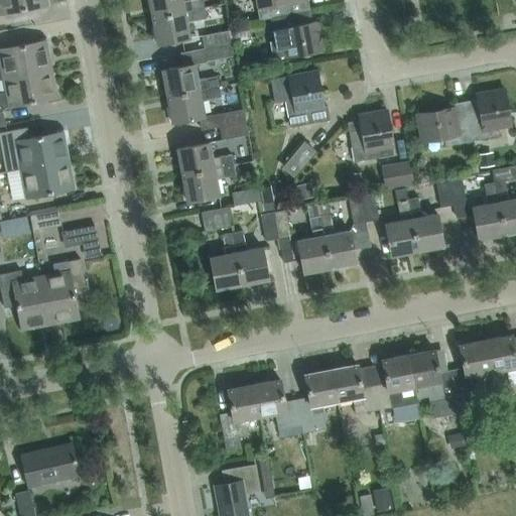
[(44,0),(0,0),(0,13),(46,5),(44,0)]
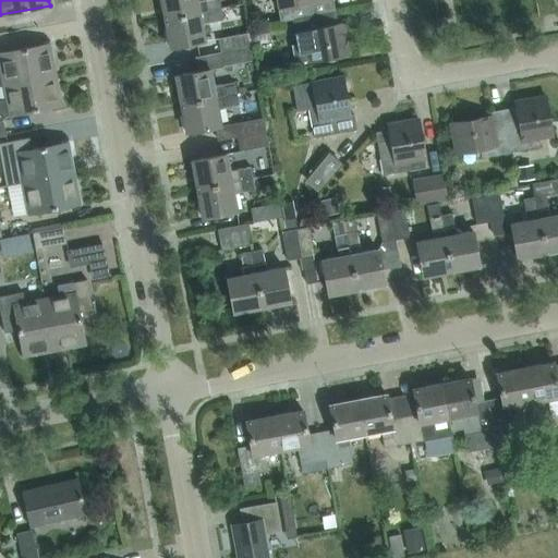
[(161,0),(166,20),(221,10),(219,0),(209,0),(198,2),(197,0),(161,0)]
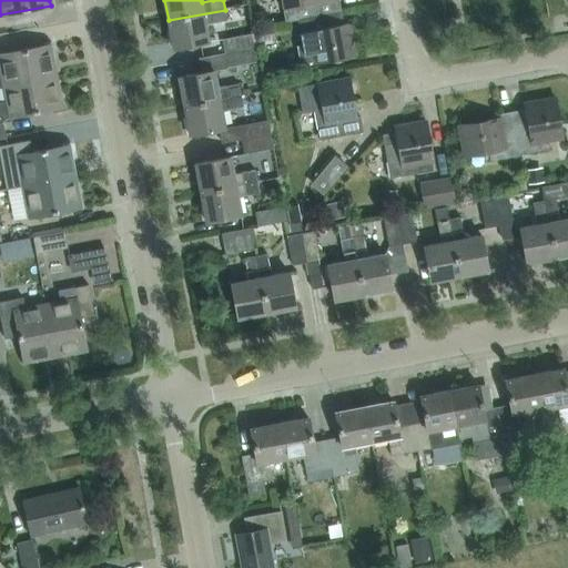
[(282,0),(286,23),(298,21),(342,12),(340,0),(282,0)]
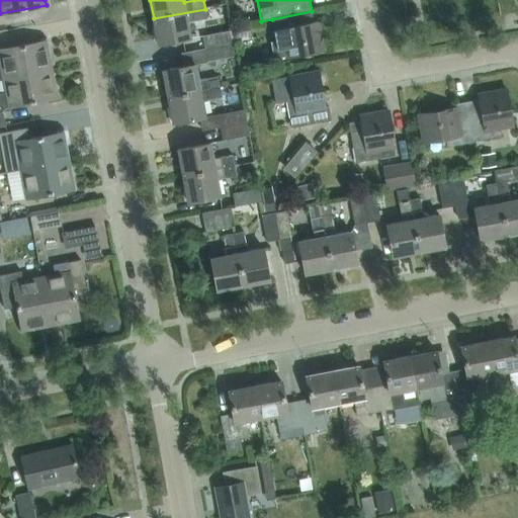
[(205,9),(154,18),(158,45),(191,38),(188,21),(206,18),(205,9)]
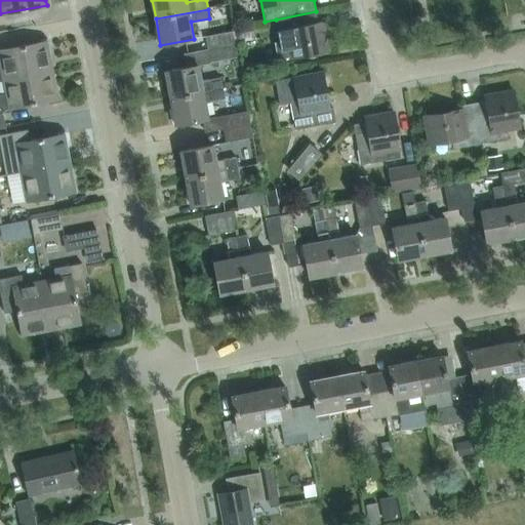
[(319,24),(316,11),(276,19),(281,43),(276,44),(276,43),(275,43),(278,61),(291,57),(291,58),(329,51),(324,23),(319,24)]
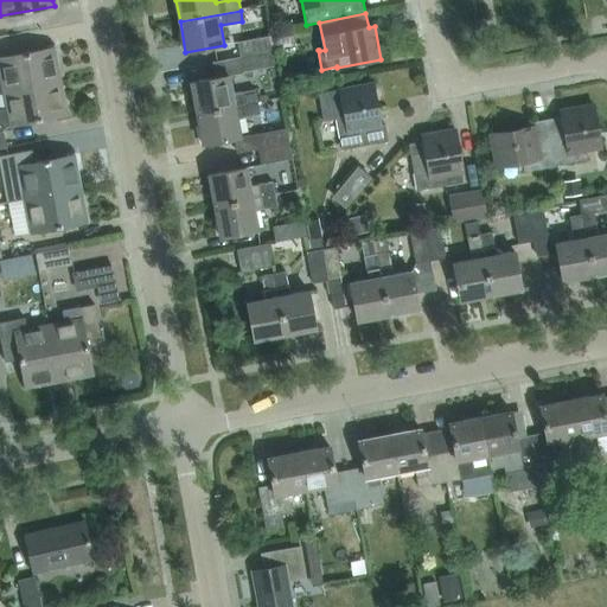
[(294,42),(292,29),(272,32),(274,45),(294,42)]
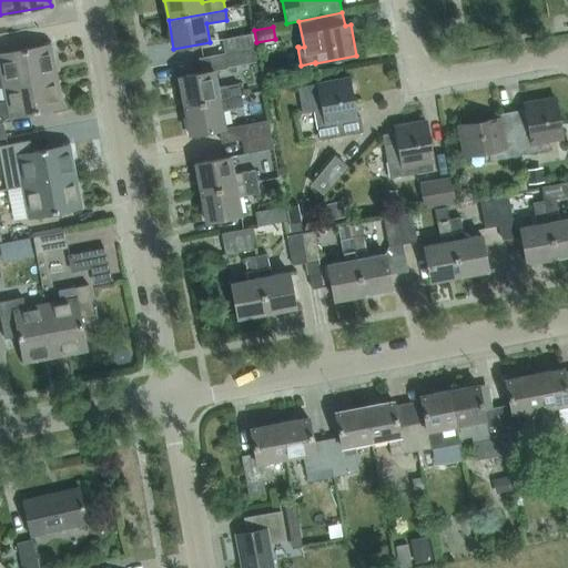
[(225,53),(254,47),(252,33),(222,39),(225,53)]
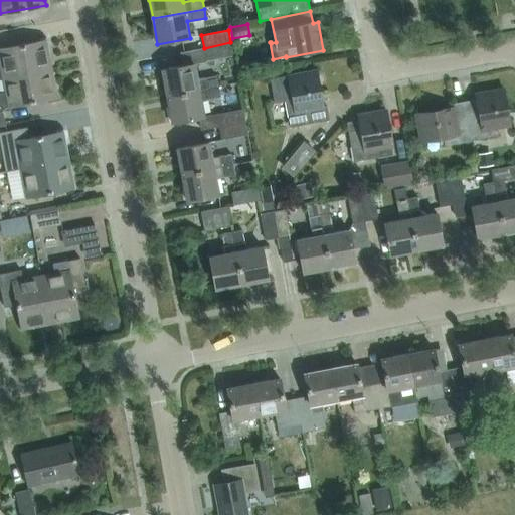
[(0,50),(0,64),(2,77),(50,69),(44,42),(0,50)]
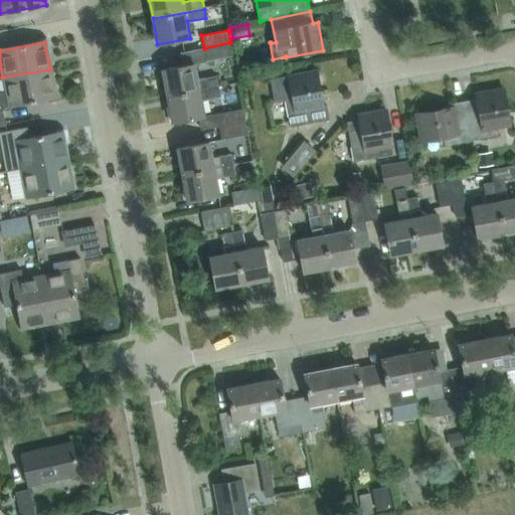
[(230,42),(204,48),(206,60),(233,55),(230,42)]
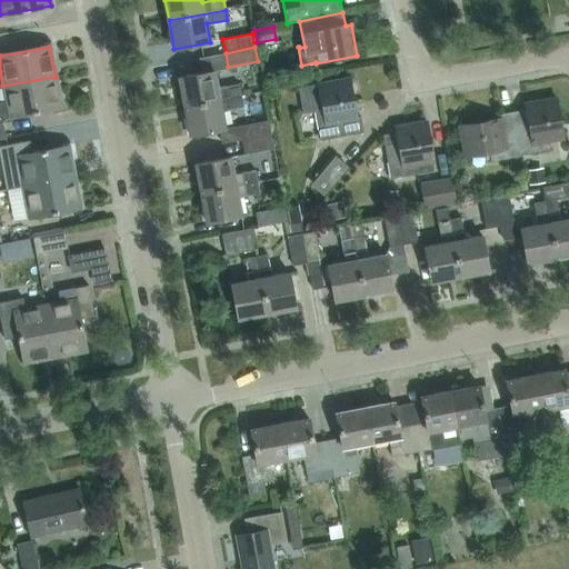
[(179,78),(185,107),(240,97),(238,85),(218,88),(215,71),(228,68),(228,67),(226,53),(202,58),(205,72),(179,78)]
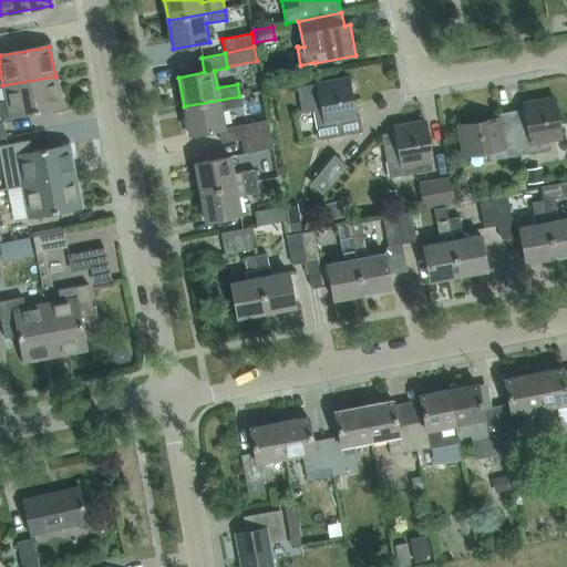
[(0,137),(4,137),(2,123),(11,122),(10,117),(61,109),(55,76),(2,85),(6,102),(0,103),(0,137)]
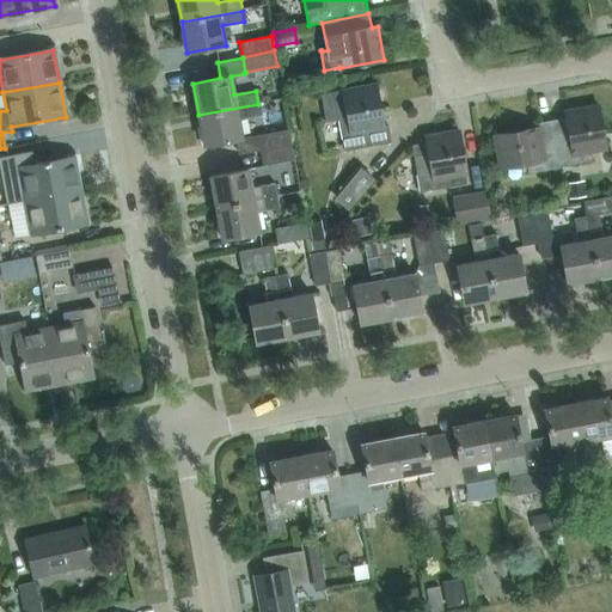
[(377,85),(322,95),(328,123),(341,121),(346,152),(392,144),(389,126),(384,127),(377,85)]
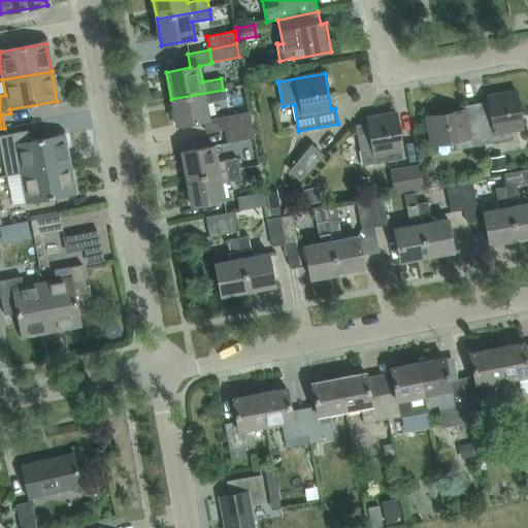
[(223,90),(171,99),(176,126),(208,120),(205,103),(225,99),(223,90)]
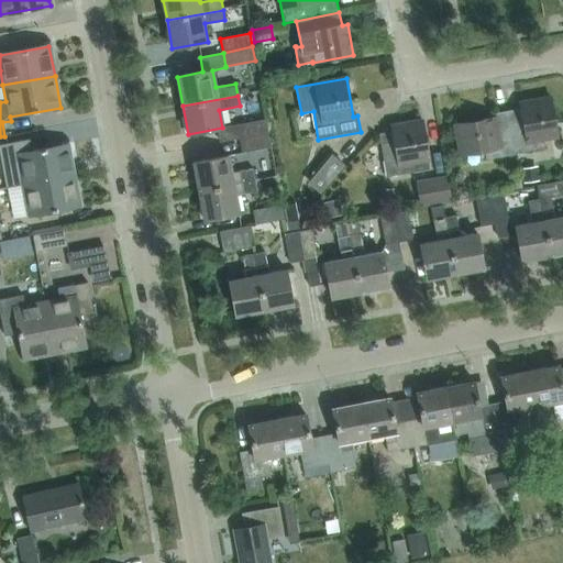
[(521,107),(506,110),(515,154),(545,147),(544,140),(558,138),(550,97),(520,102),(521,107)]
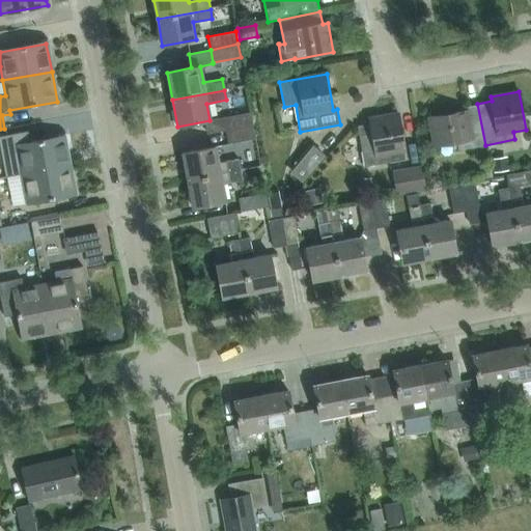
[(485,145),(477,104),(466,106),(467,110),(427,118),(434,147),(457,142),(458,150),(485,145)]
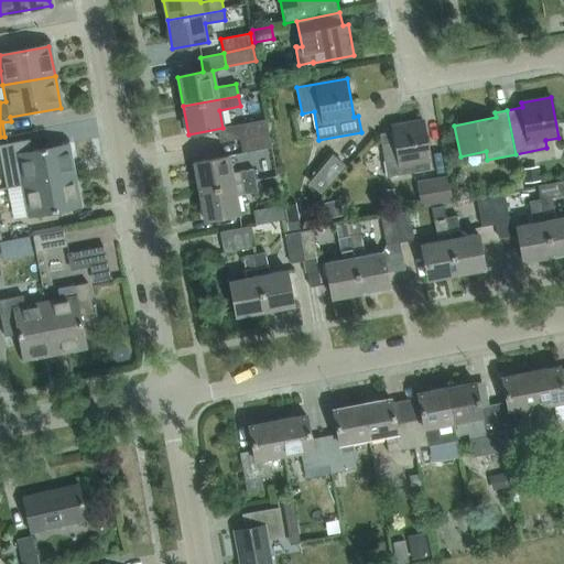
[(239,139),(268,133),(266,119),(237,125),(239,139)]
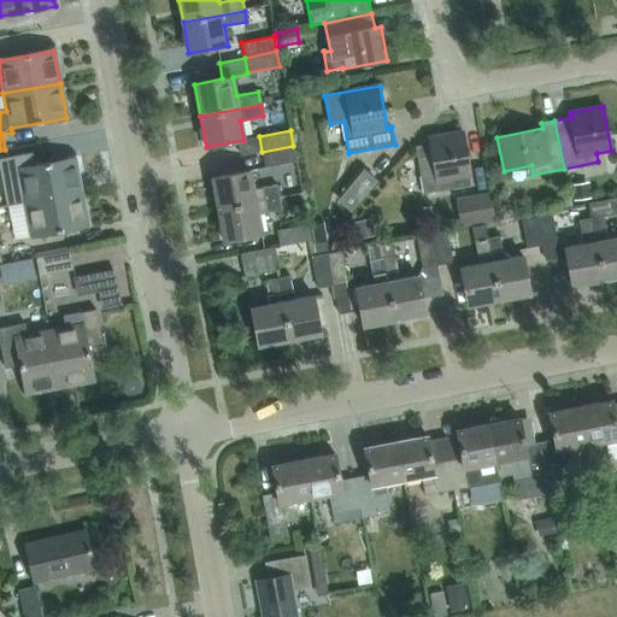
[(430,144),(415,146),(424,194),(470,186),(469,176),(470,175),(463,130),(429,136),(430,144)]
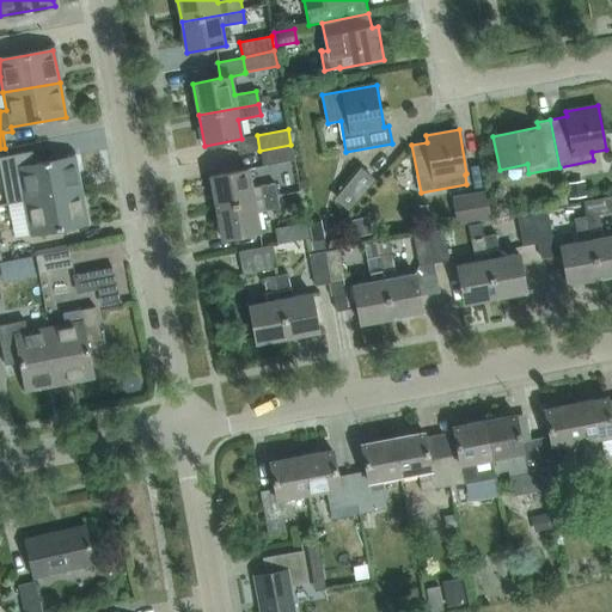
[(291,145),(259,151),(263,166),(294,160),(291,145)]
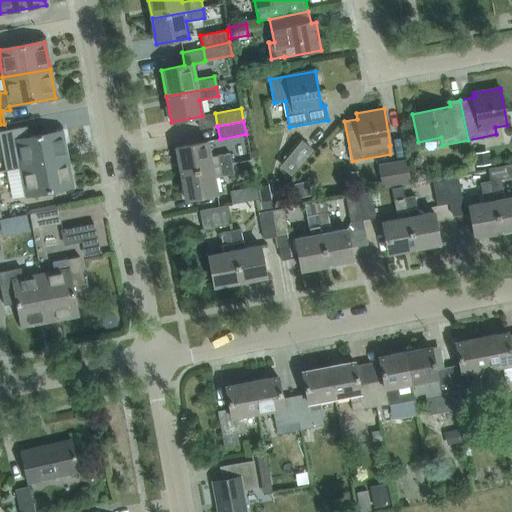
[(27,126),(0,130),(0,141),(5,170),(7,170),(20,167),(67,158),(62,131),(29,137),(27,126)]
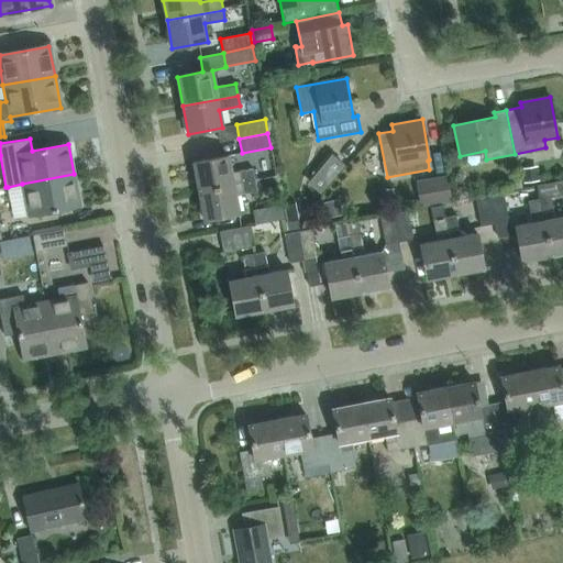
[(332,154),(308,181),(320,192),(344,165),(332,154)]
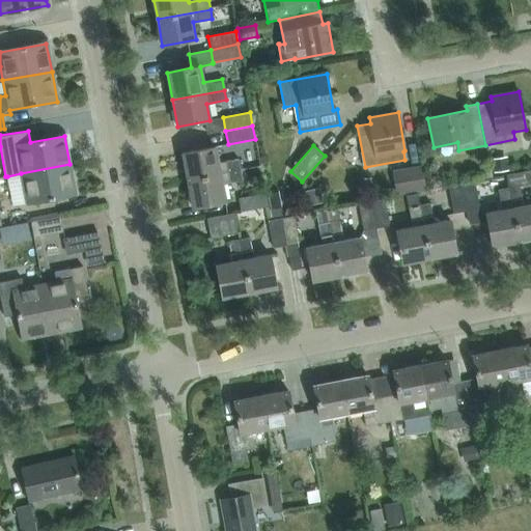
[(182,154),(187,180),(241,171),(239,161),(218,164),(215,147),(182,154)]
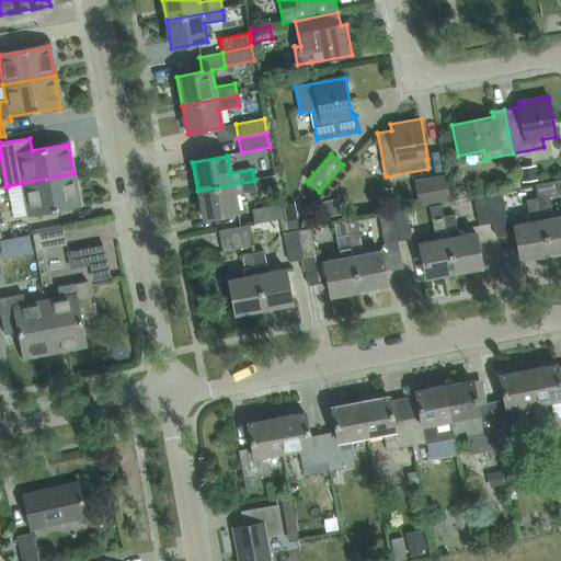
[(538,180),(536,164),(518,168),(521,182),(538,180)]
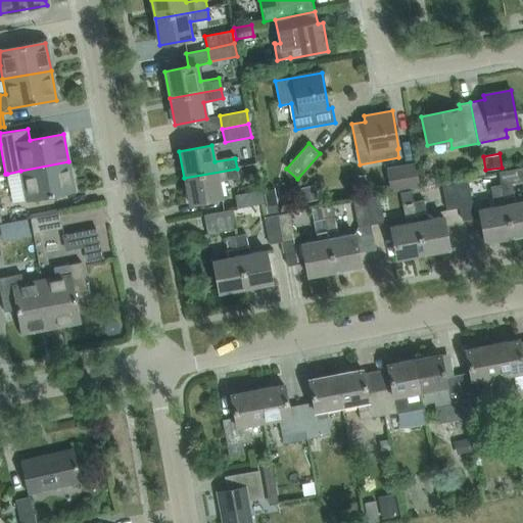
[(67,162),(20,172),(26,201),(74,192),(67,162)]
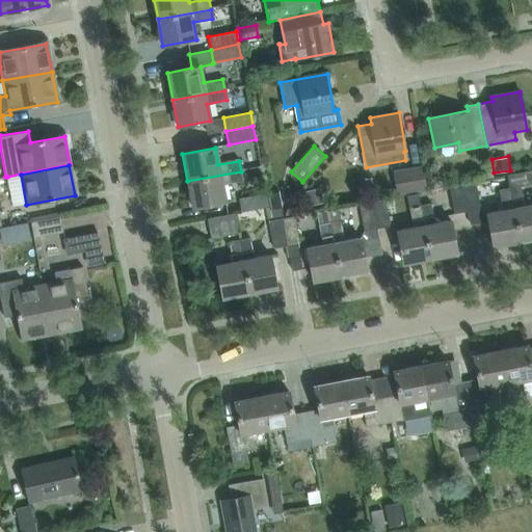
[(426,190),(422,165),(393,170),(397,195),(426,190)]
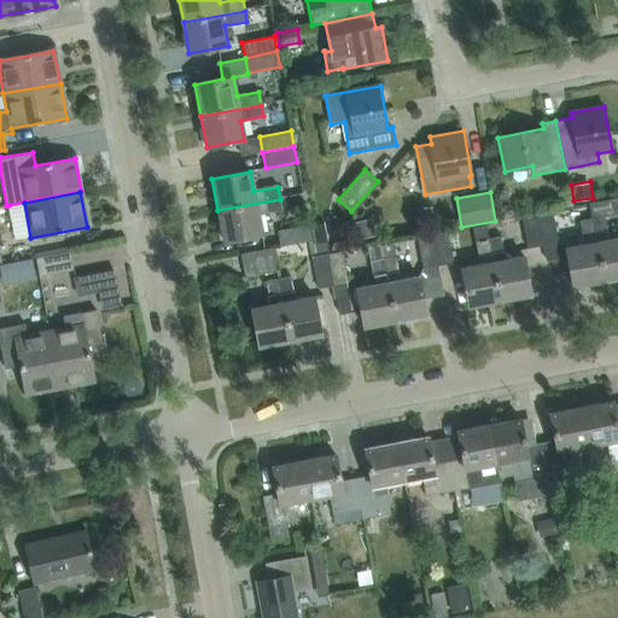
[(592,220),(602,280),(617,277),(617,238),(607,240),(604,217),(617,214),(617,198),(589,203),(592,220)]
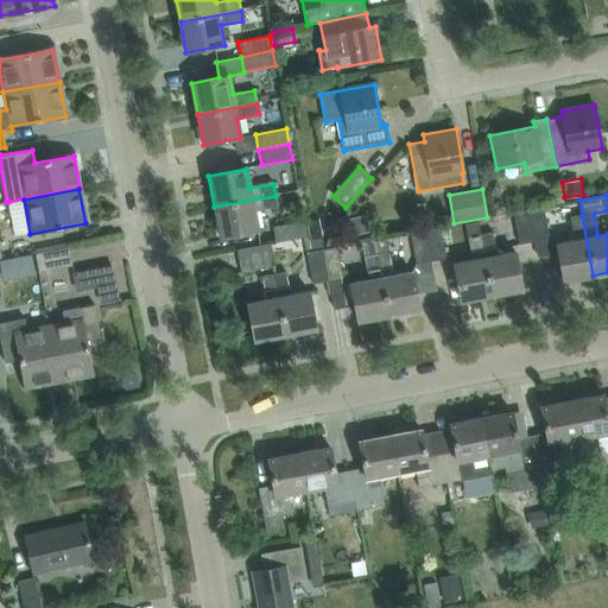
[(276,196),(214,207),(220,238),(258,230),(254,211),(277,208),(276,196)]
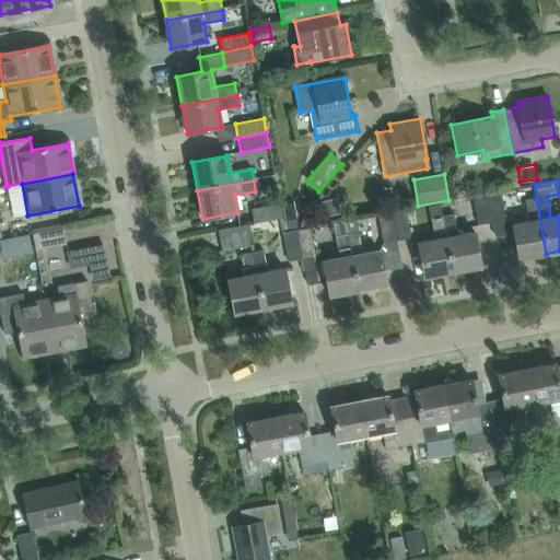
[(546,254),(536,199),(525,201),(529,222),(506,226),(500,190),(487,194),(492,222),(494,235),(513,231),(517,259),(546,254)]
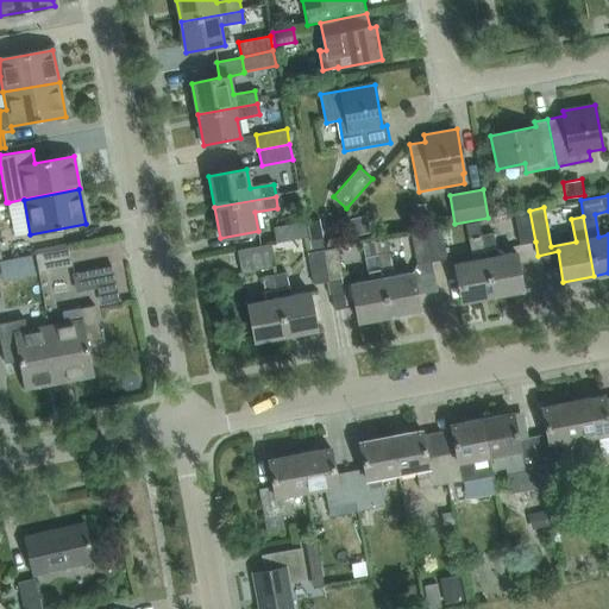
[(535,242),(529,211),(514,213),(520,244),(535,242)]
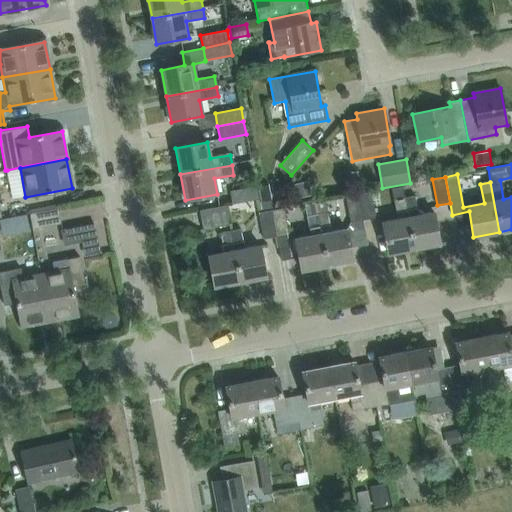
[(286,192),(288,200),(303,197),(299,183),(291,185),(286,192)]
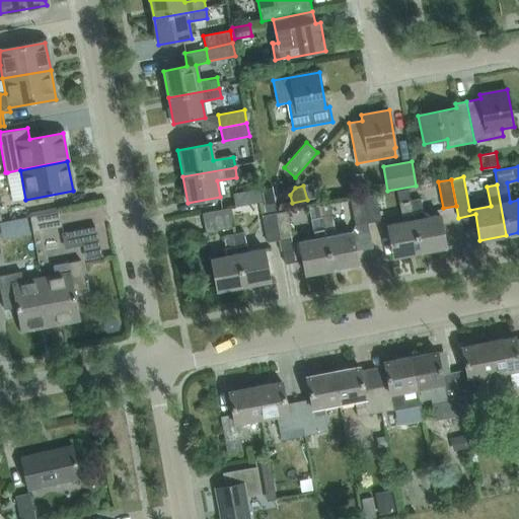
[(273,187),(262,189),(265,204),(275,202),(276,202),(273,187)]
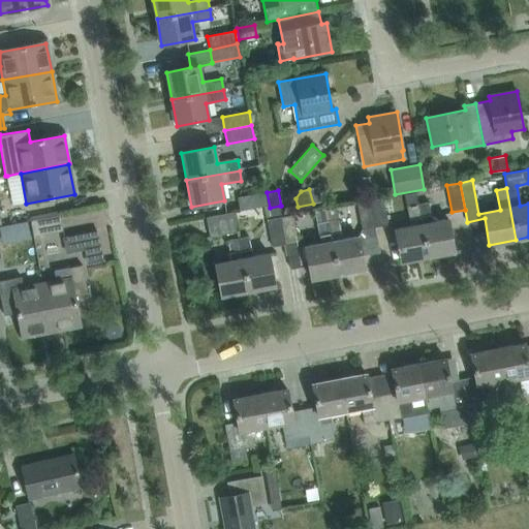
[(426,257),(416,205),(413,191),(404,193),(410,226),(395,229),(401,261),(426,257)]
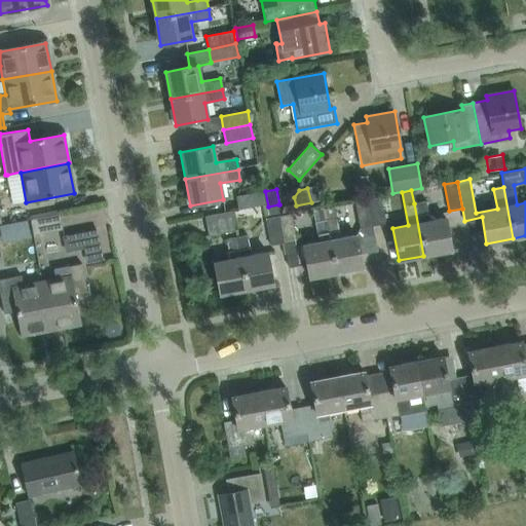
[(262,191),(236,196),(238,210),(264,205),(262,191)]
